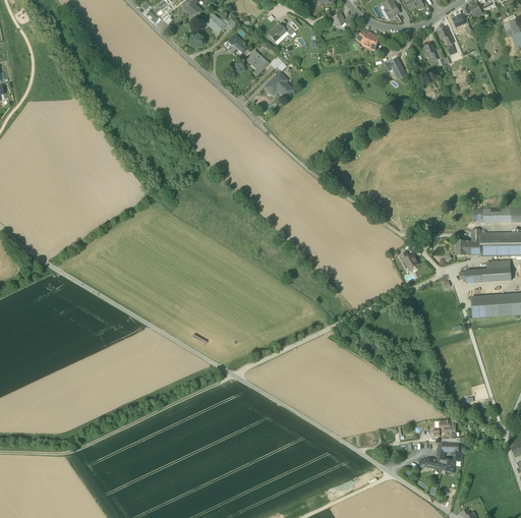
[(140,3),(147,10),(152,6),(146,0),(143,0),(140,3)]
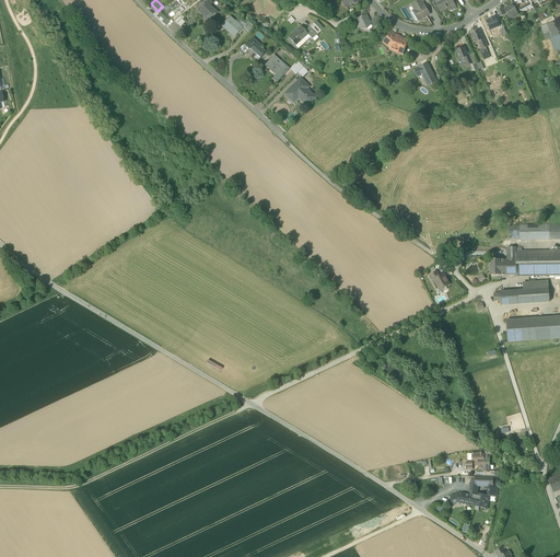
[(217,10),(207,1),(206,0),(203,0),(201,2),(203,4),(199,9),(210,19),(214,12),(217,10)]
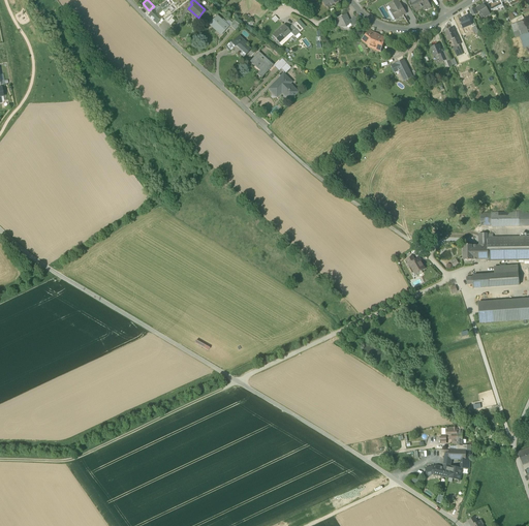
[(392,8),(397,18),(401,14),(406,11),(399,0),(396,0),(393,2),(390,4),(392,8)]
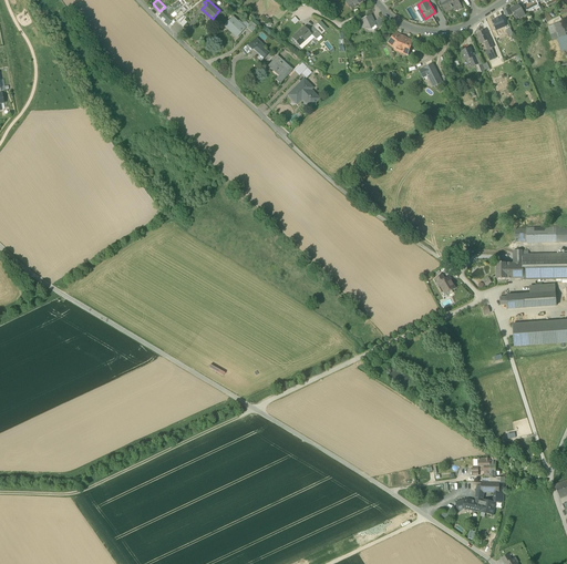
[(171,13),(177,7),(174,2),(166,10),(171,13)]
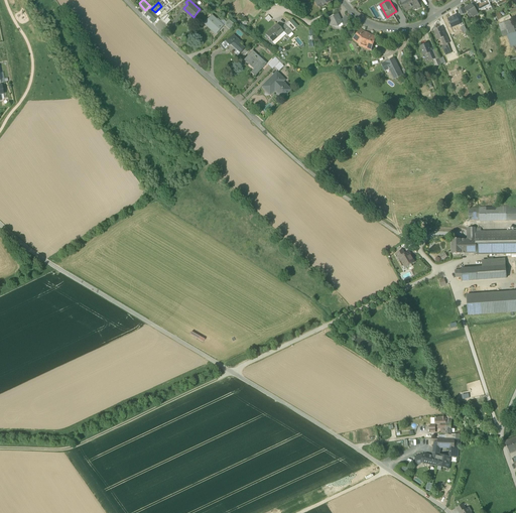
[(465,7),(470,15),(473,13),(475,13),(476,12),(477,11),(478,10),(472,2),(469,4),(468,4),(466,6),(465,7)]
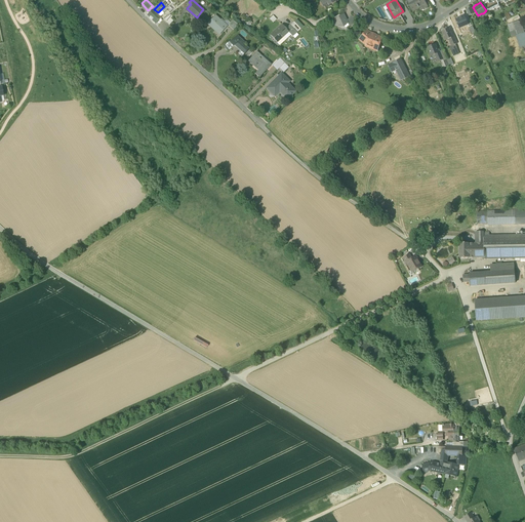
[(147,13),(155,22),(160,15),(158,12),(154,9),(153,8),(147,13)]
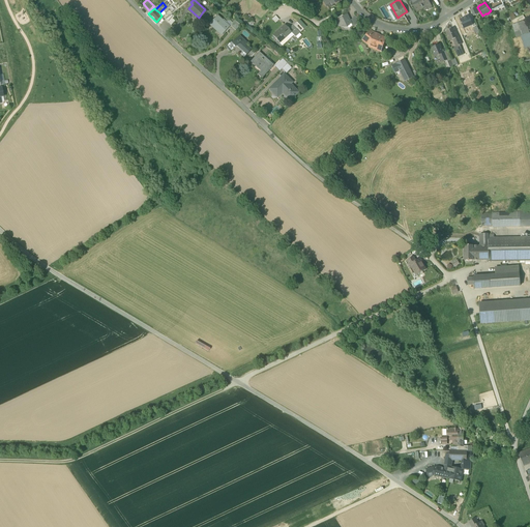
[(165,18),(168,21),(172,16),(173,15),(171,12),(165,18)]
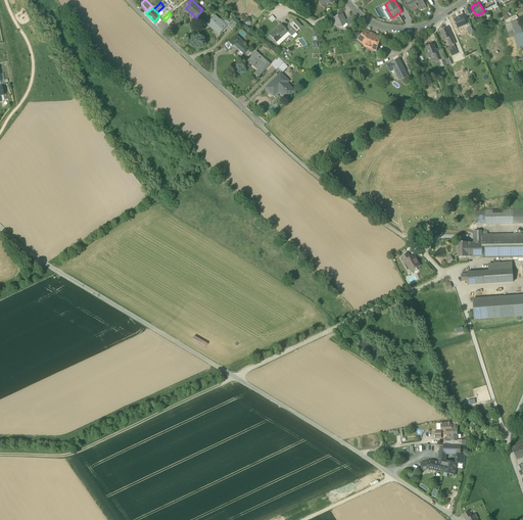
[(211,24),(220,31),(226,25),(219,17),(215,13),(206,22),(209,26),(211,24)]
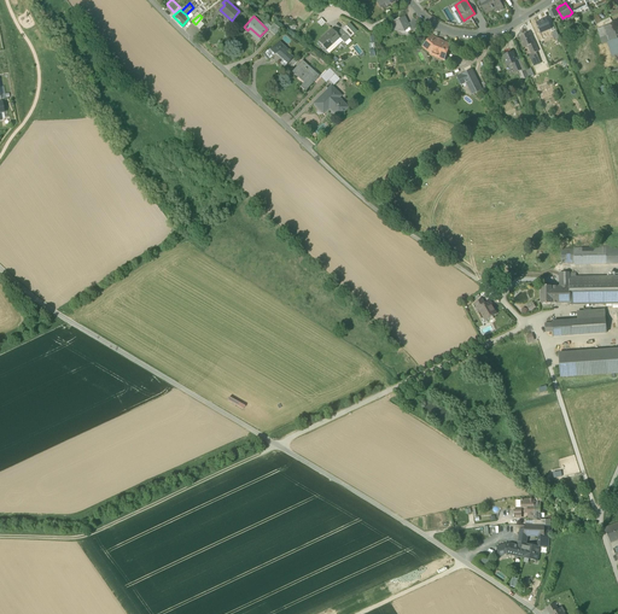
[(398,29),(403,30),(404,28),(409,25),(407,22),(404,16),(398,18),(398,17),(392,21),(388,23),(388,24),(389,24),(389,23),(391,22),(394,28),(397,28),(398,29)]
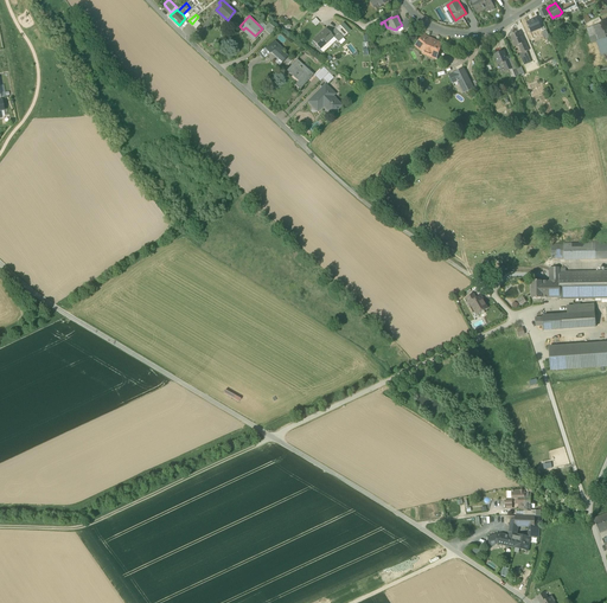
[(526,20),(531,30),(541,26),(536,15),(530,18),(530,19),(526,20)]
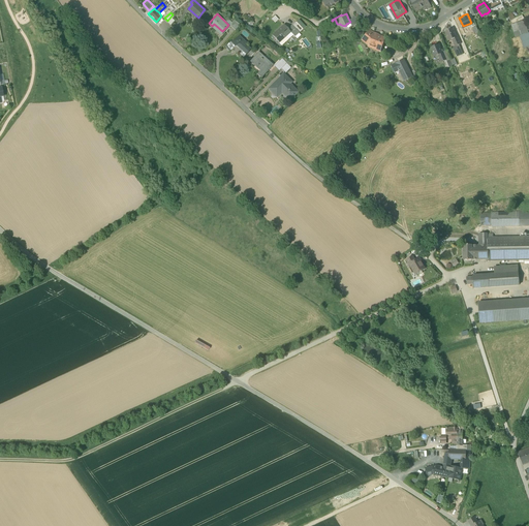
[(528,25),(526,18),(517,21),(519,24),(520,28),(520,29),(521,29),(522,33),(521,33),(525,45),(526,45),(528,44),(528,43),(528,25)]
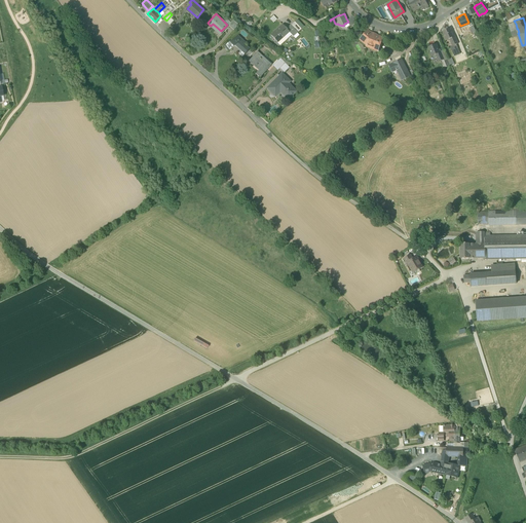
[(228,24),(233,28),(238,23),(232,19),(230,21),(228,23),(228,24)]
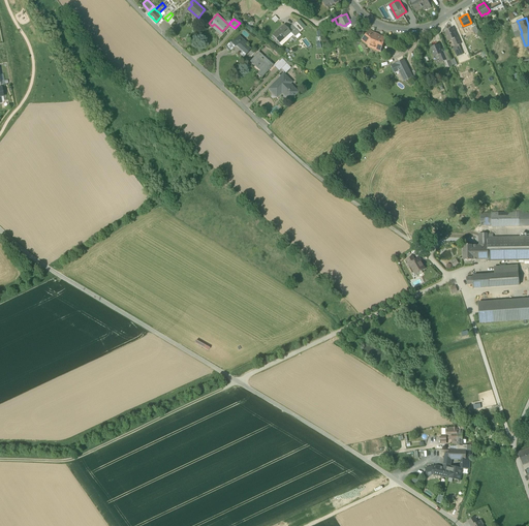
[(298,19),(297,21),(303,28),(305,26),(298,19)]
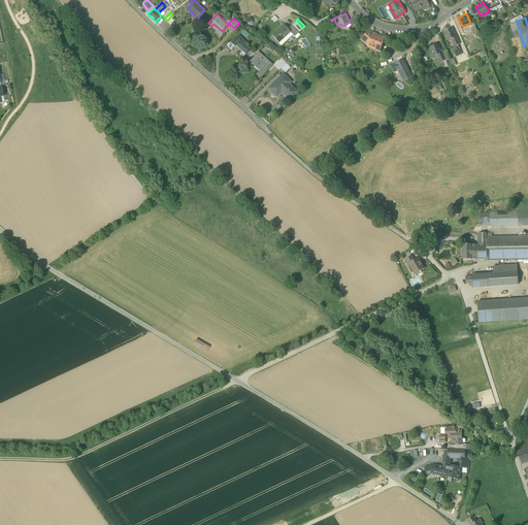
[(296,21),(292,24),(298,31),(302,28),(296,21)]
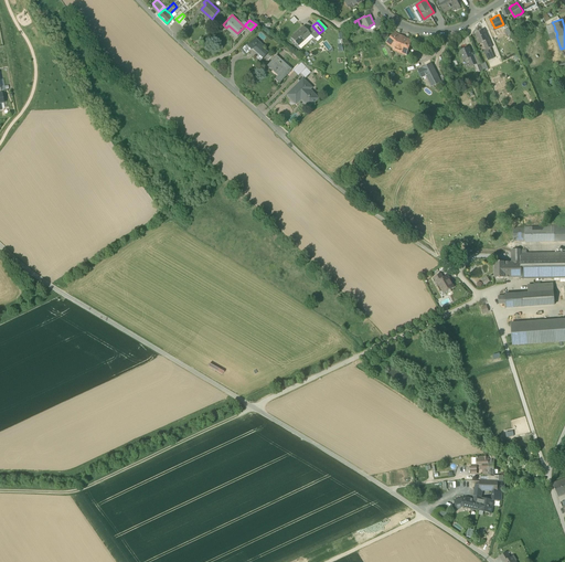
[(552,27),(551,22),(546,23),(551,38),(556,35),(557,35),(556,31),(555,31),(555,30),(554,25),(552,27)]
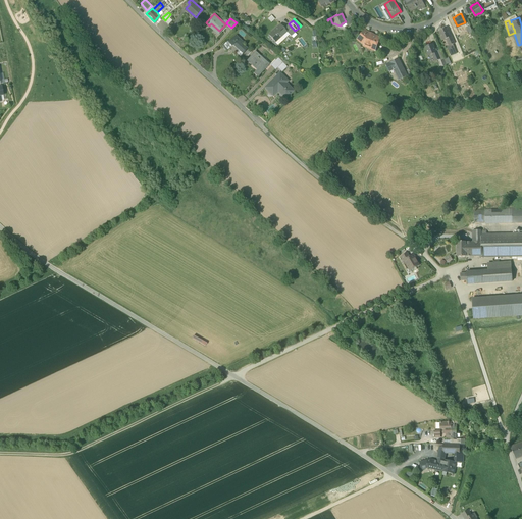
[(211,23),(209,26),(217,33),(219,31),(211,23)]
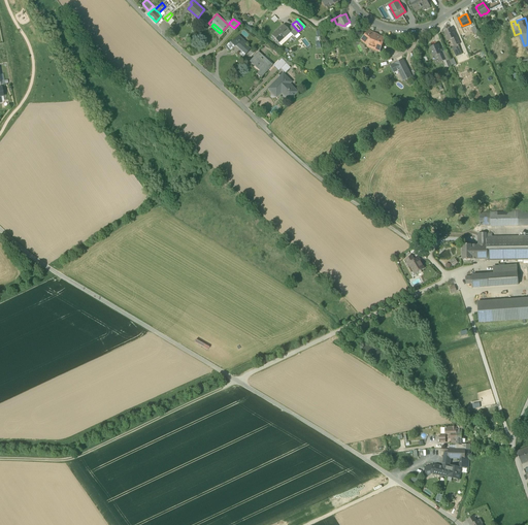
[(271,34),(278,41),(290,31),(288,28),(284,24),(271,34)]
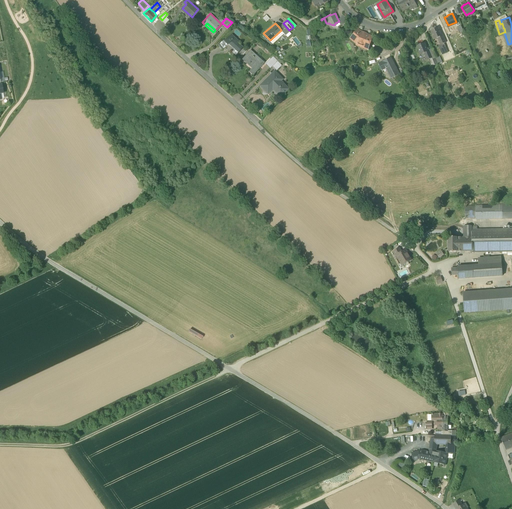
[(279,27),(281,30),(284,32),(285,34),(289,31),(289,30),(283,23),(279,27)]
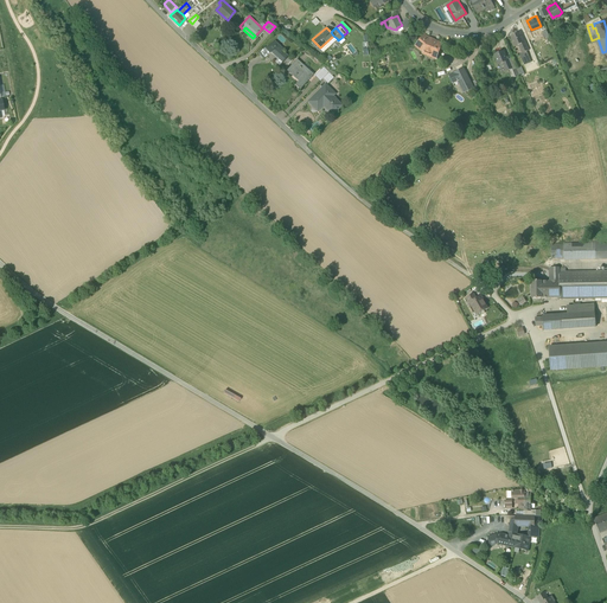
[(522,51),(526,49),(529,49),(524,38),(523,39),(519,31),(511,34),(513,40),(512,40),(515,45),(519,43),(522,51)]
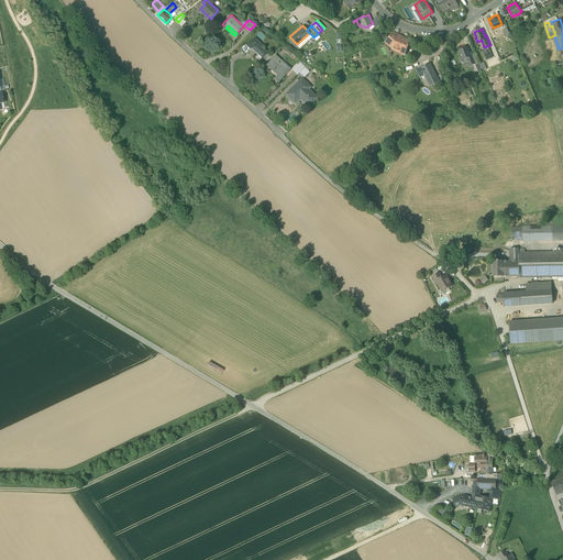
[(394,46),(407,52),(409,45),(408,45),(410,40),(398,35),(394,32),(392,35),(392,36),(386,43),(393,48),(394,46)]
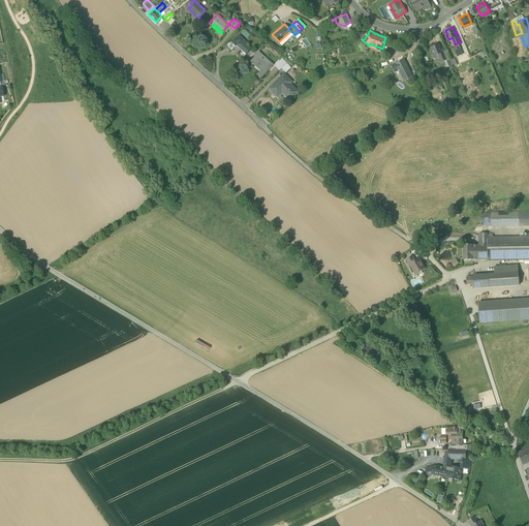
[(281,44),(293,33),(290,31),(279,41),(281,44)]
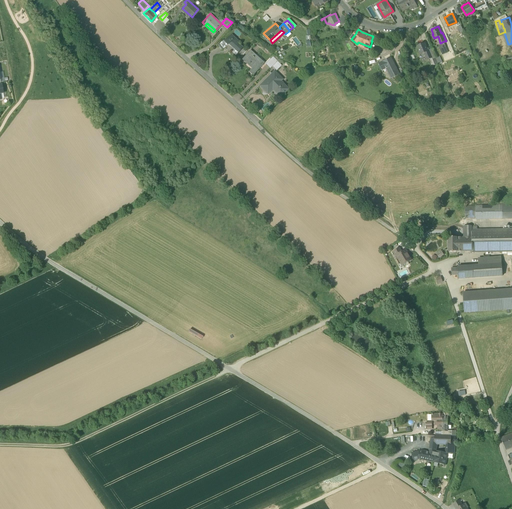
[(229,42),(238,50),(242,46),(237,41),(238,40),(231,33),(219,43),(222,48),(228,42),(229,42)]
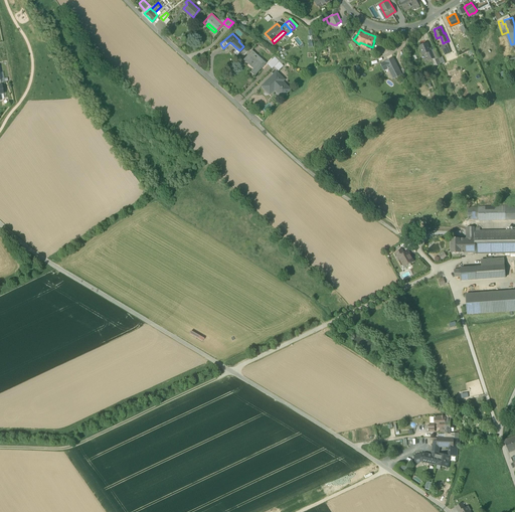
[(426,51),(430,58),(433,57),(435,56),(436,56),(432,48),(431,48),(427,41),(419,44),(422,49),(421,50),(422,53),(426,51)]
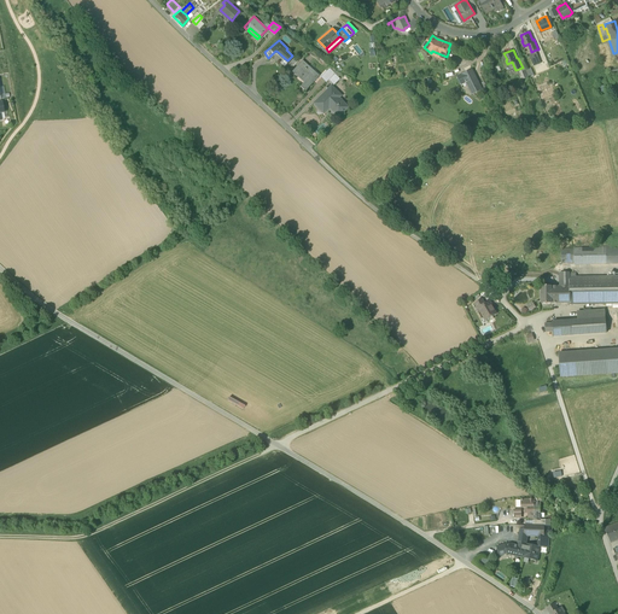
[(277,51),(275,51),(283,57),(287,62),(287,60),(277,51)]
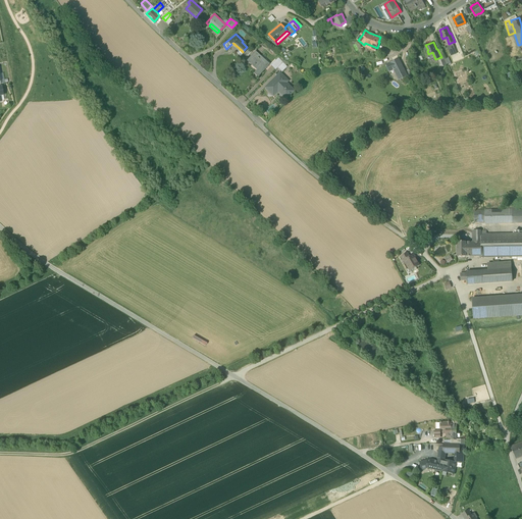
[(457,52),(455,46),(449,48),(451,54),(457,52)]
